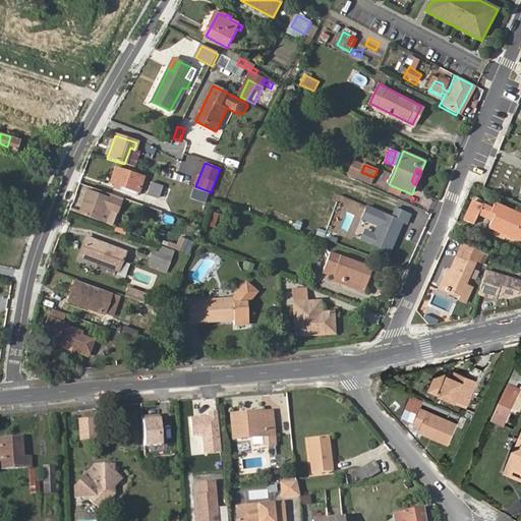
[(122,186),(139,192),(145,178),(117,169),(112,183),(122,186)]
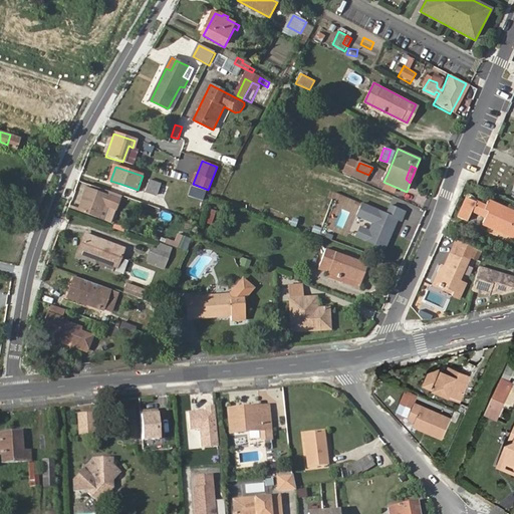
[(169,177),(179,179),(181,173),(170,170),(169,177)]
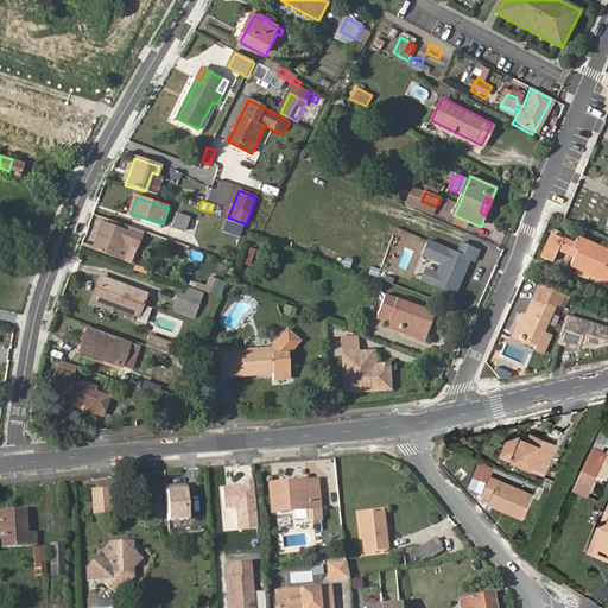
[(194,219),(197,208),(182,203),(178,214),(194,219)]
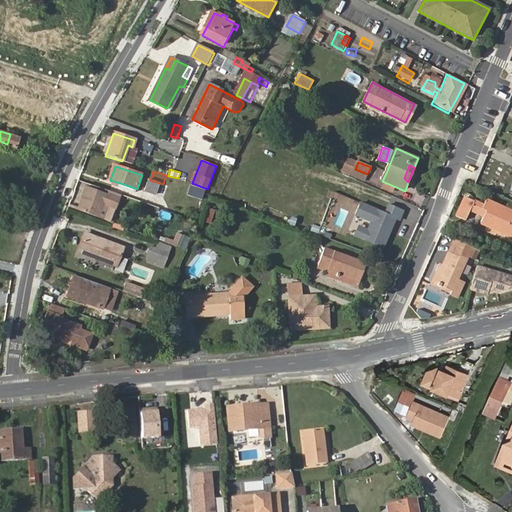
[(170,186),(163,184),(150,180),(146,192),(165,199),(170,186)]
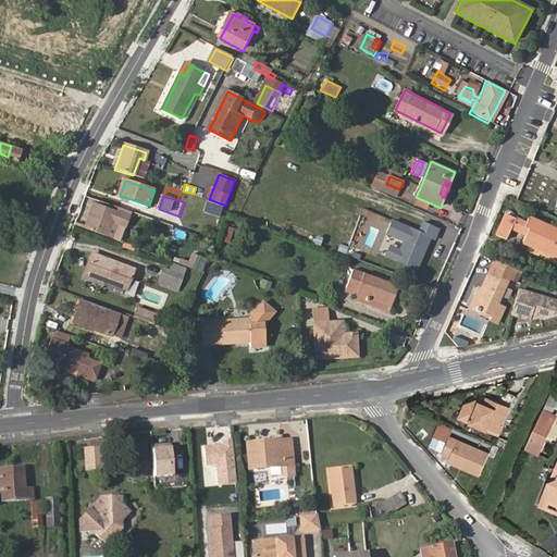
[(146,212),(149,206),(131,199),(127,206),(146,212)]
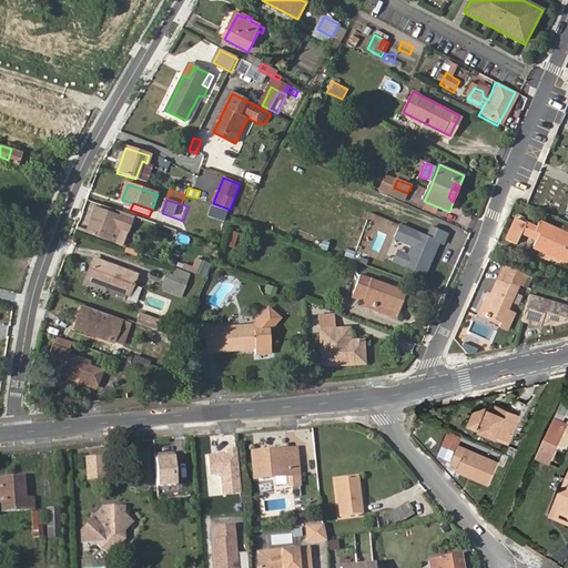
[(208,217),(224,222),(227,211),(211,205),(208,217)]
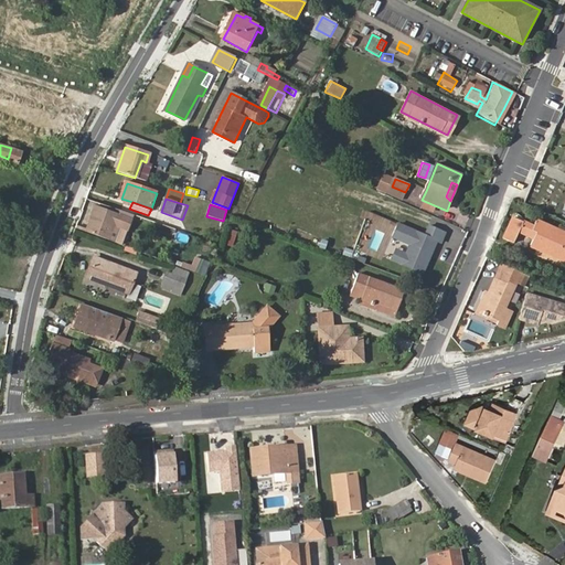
[(94,206),(85,232),(107,240),(110,227),(117,230),(126,232),(129,221),(94,206)]
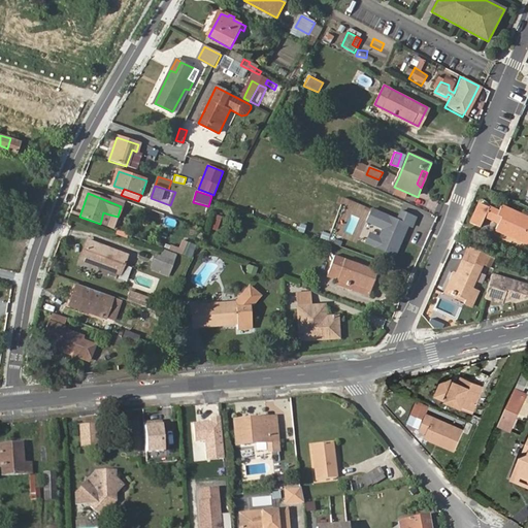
[(489,207),(481,204),(472,223),(481,227),(485,219),(489,207)]
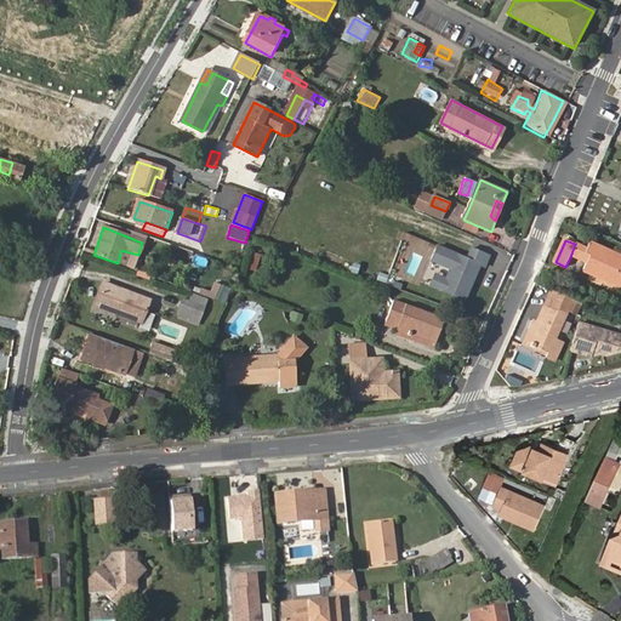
[(588,250),(575,244),(570,257),(587,266),(591,256),(586,255),(588,250)]
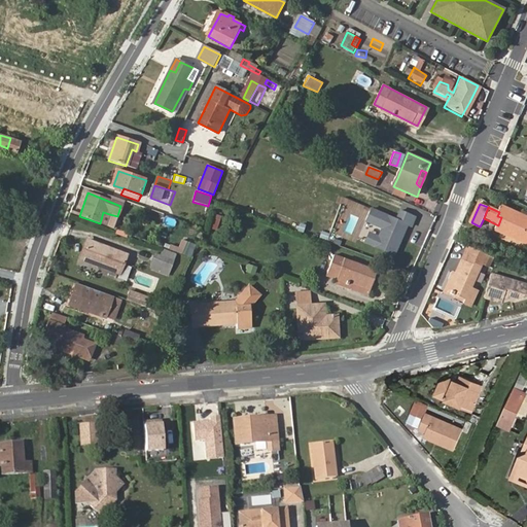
[(497,216),(501,217),(498,225),(496,231),(526,243),(526,217),(502,207),(499,212),(497,216)]
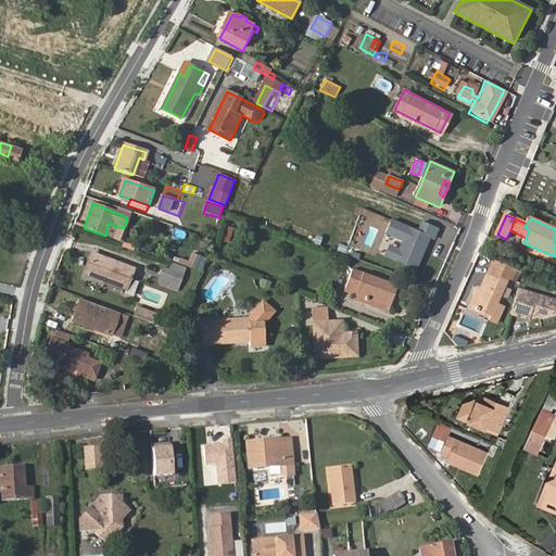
[(440,229),(421,222),(417,231),(391,219),(384,235),(402,242),(399,250),(388,245),(382,257),(416,272),(430,240),(434,242),(440,229)]
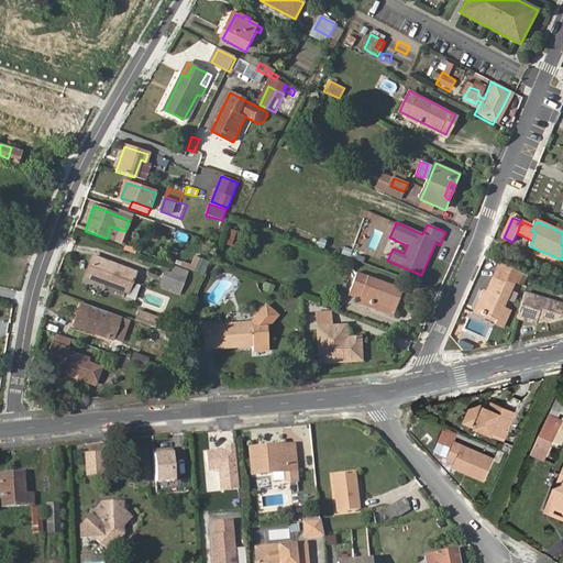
[(107,239),(112,241),(117,229),(110,227),(107,239)]
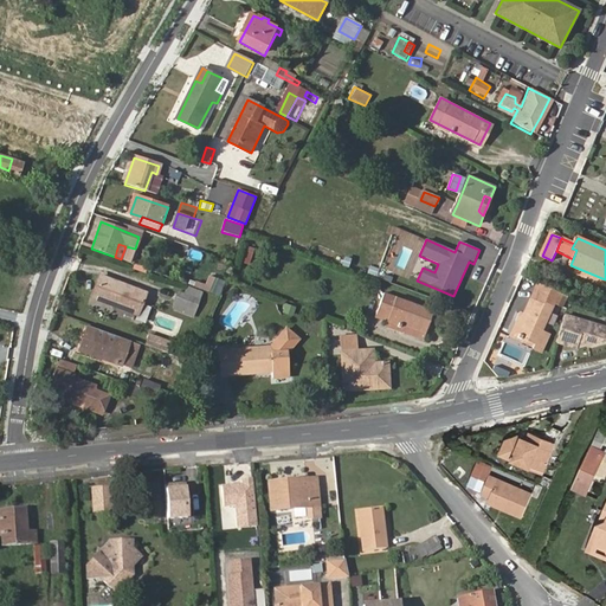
[(198,259),(200,252),(187,247),(184,255),(198,259)]
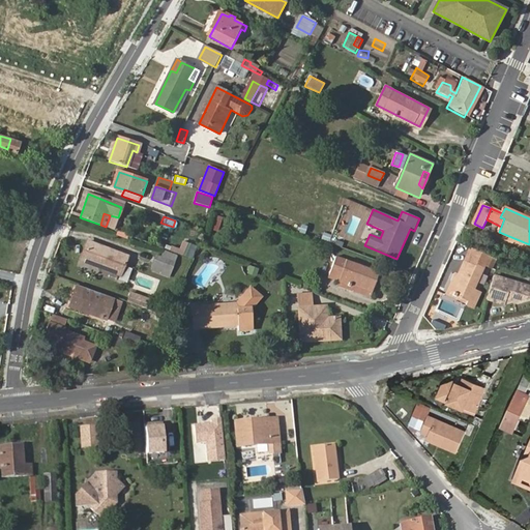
[(128,255),(89,241),(82,260),(120,275),(128,255)]
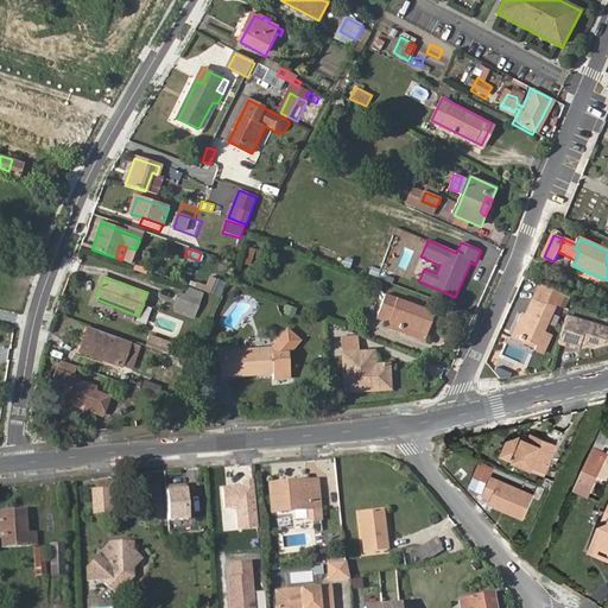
[(208,291),(220,295),(225,282),(214,278),(208,291)]
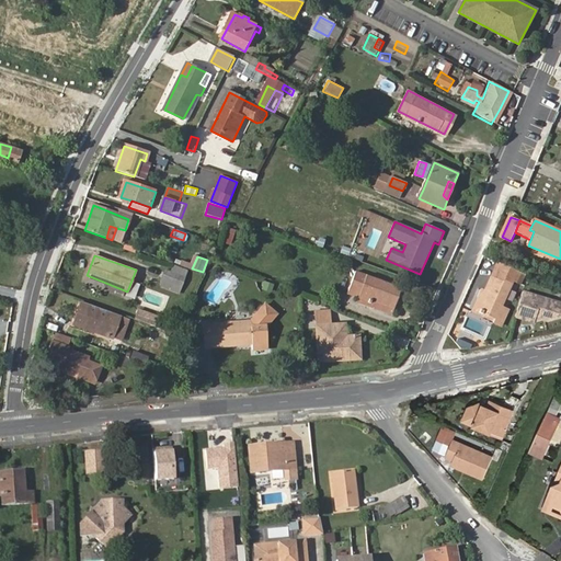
[(506,276),(511,267),(496,261),(492,270),(506,276)]
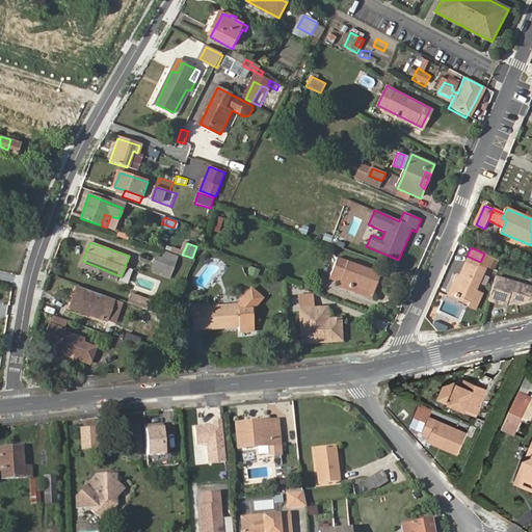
[(155,265),(173,271),(176,264),(178,257),(163,250),(161,258),(158,257),(155,265)]
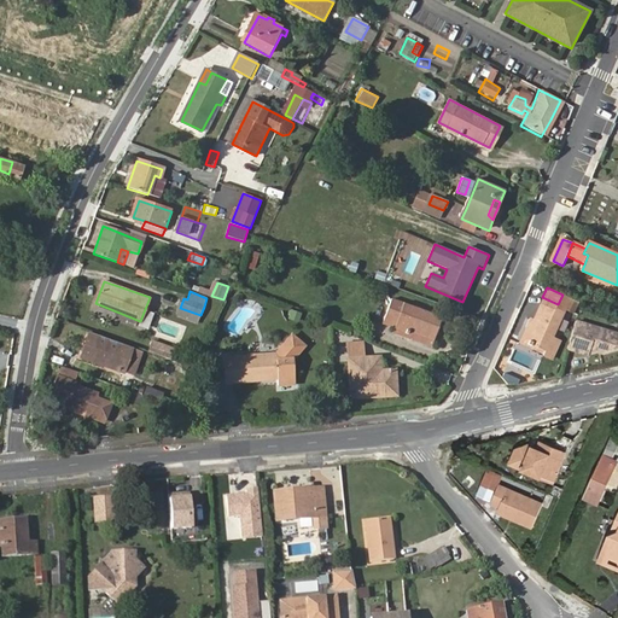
[(542,344),(540,350),(549,354),(558,336),(552,333),(563,307),(558,304),(542,297),(530,321),(524,336),(542,344)]
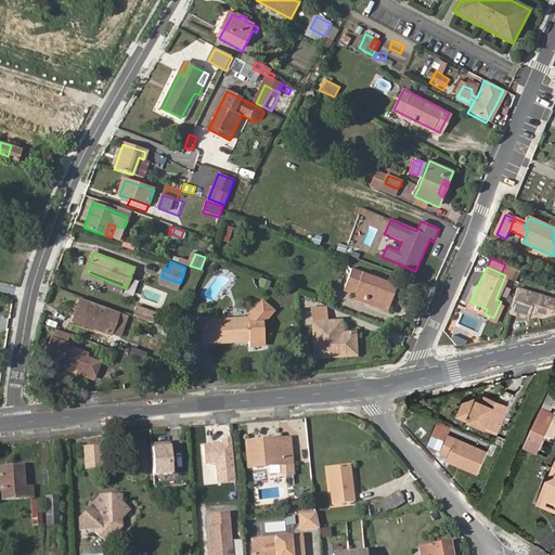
[(398,285),(356,269),(347,292),(365,298),(366,296),(390,306),(398,285)]
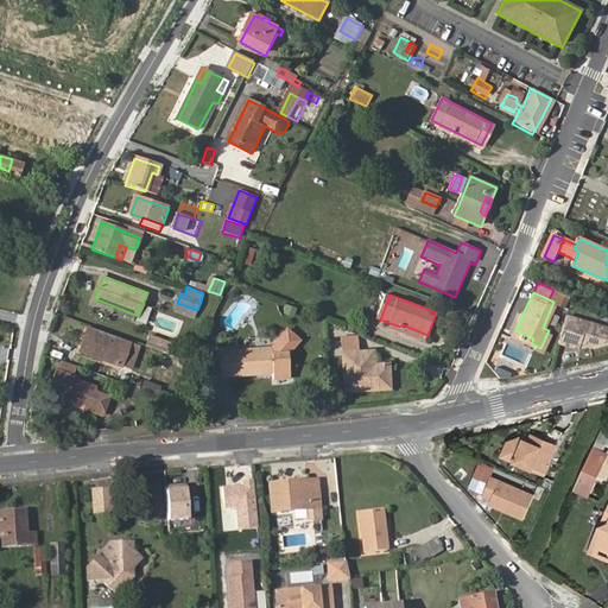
[(194,320),(197,310),(177,303),(173,312),(194,320)]
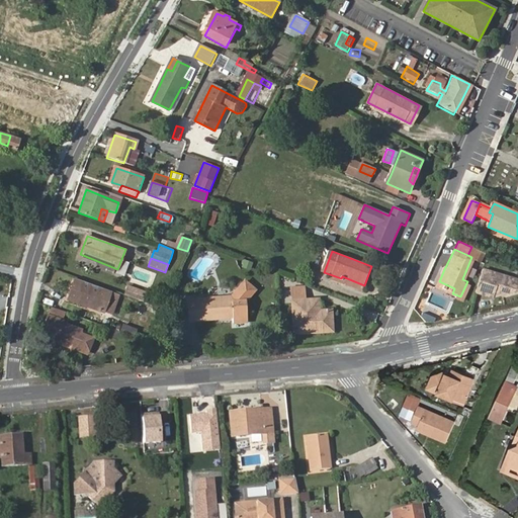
[(439,281),(444,269),(439,267),(431,283),(437,285),(439,281)]
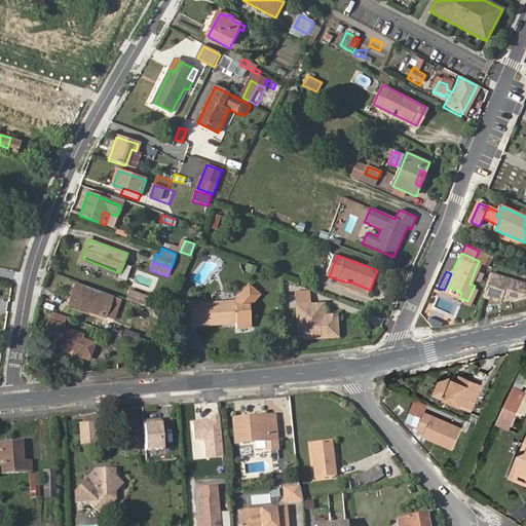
[(525,284),(495,274),(489,299),(506,303),(508,299),(516,301),(525,298),(525,284)]
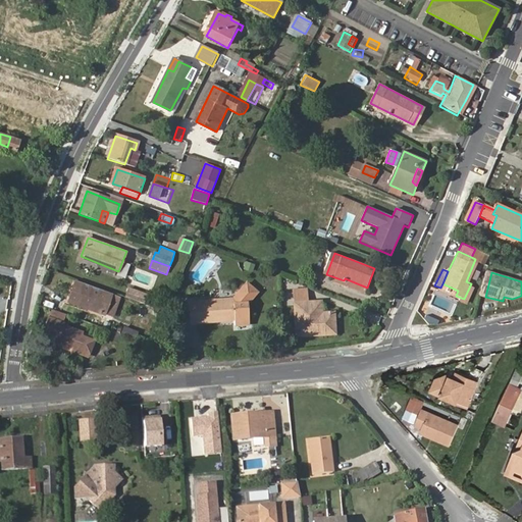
[(75,280),(68,300),(107,313),(115,294),(75,280)]
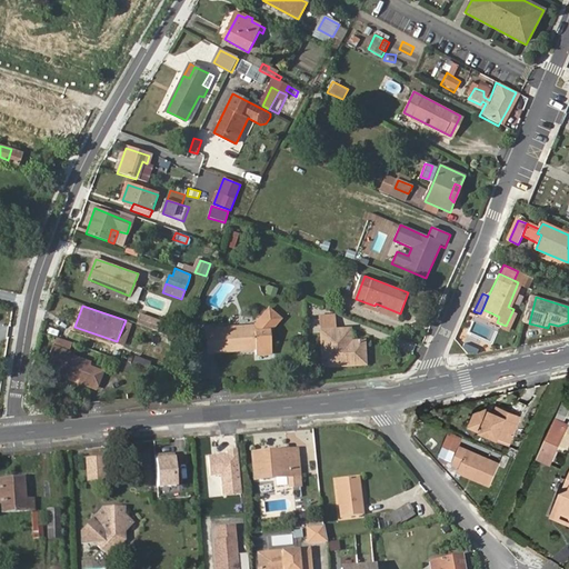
[(480,313),(497,322),(499,317),(482,309),(480,313)]
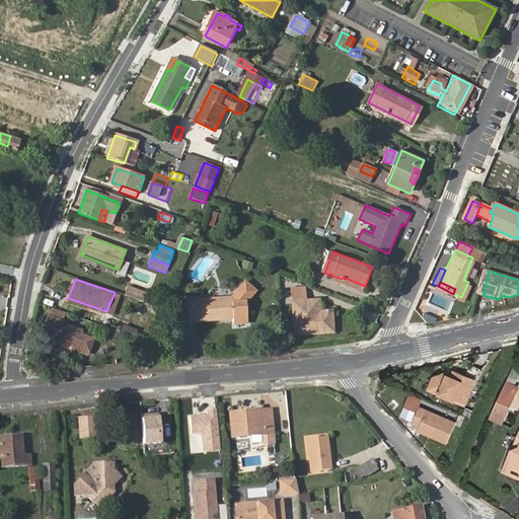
[(216,319),(225,318),(233,318),(234,325),(247,324),(244,303),(253,292),(243,284),(232,297),(189,301),(189,316),(200,314),(201,321),(216,319)]
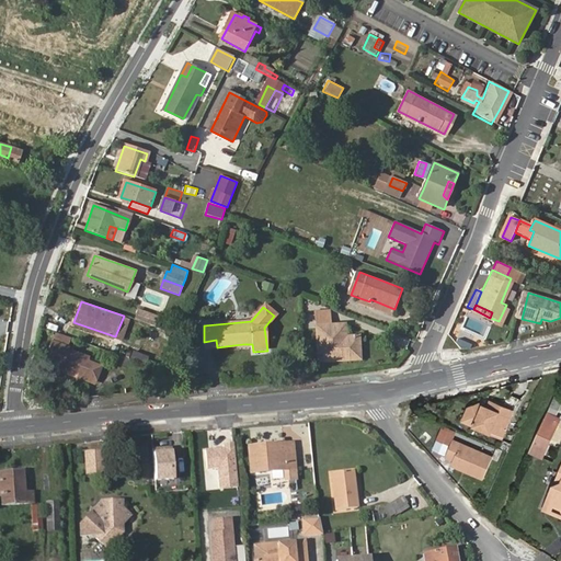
[(157,316),(138,310),(135,319),(153,325),(157,316)]
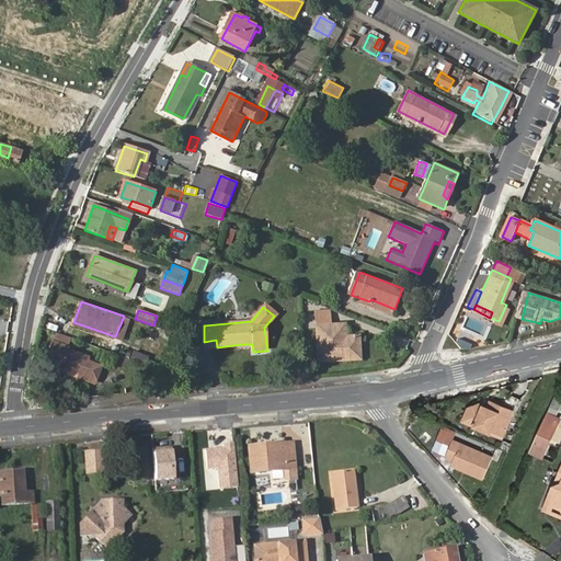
[(335,335),(335,323),(316,324),(317,358),(357,357),(355,335),(343,335),(335,335)]
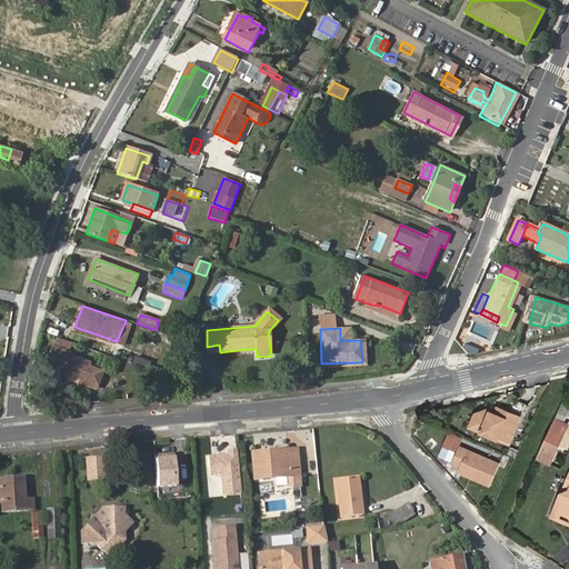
[(71,352),(75,340),(57,335),(52,346),(71,352)]
